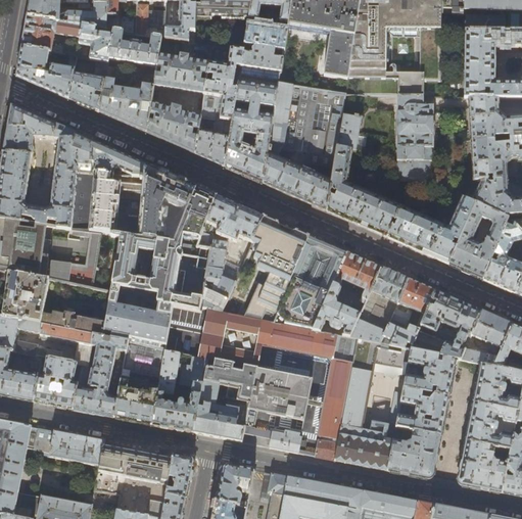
[(58,10),(59,0),(28,0),(28,3),(26,14),(82,22),(113,28),(123,30),(133,31),(135,32),(135,13),(116,13),(105,13),(105,1),(93,0),(93,11),(58,10)]
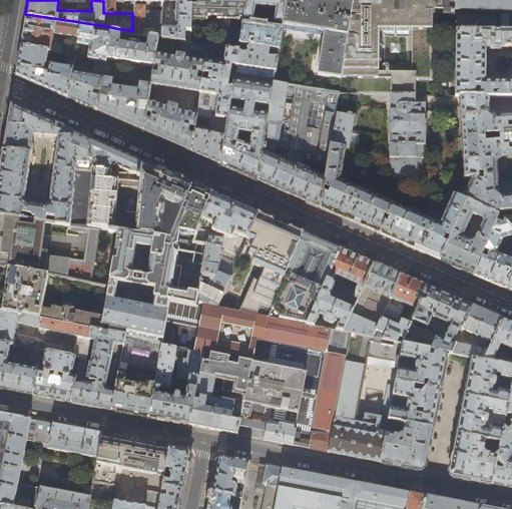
[(103,0),(103,1),(103,13),(114,13),(114,0),(130,0),(130,1),(133,1),(133,0),(103,0)]
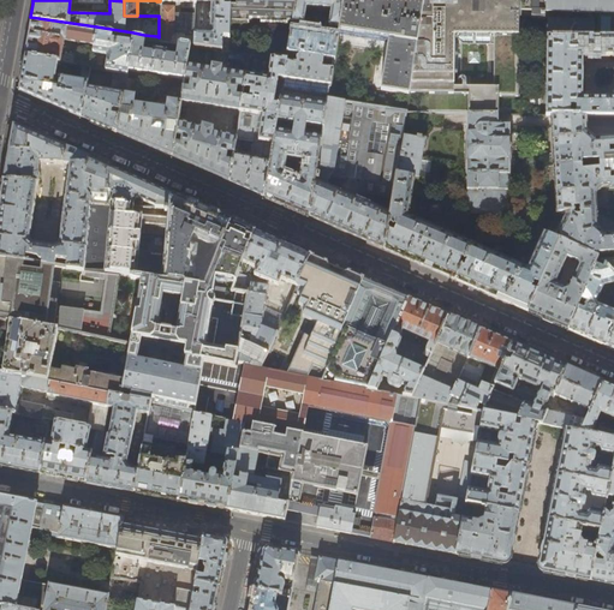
[(160,0),(160,1),(159,16),(159,37),(167,39),(178,40),(189,42),(194,42),(195,10),(173,10),(173,4),(168,3),(168,0),(180,0),(180,3),(189,3),(189,0),(160,0)]
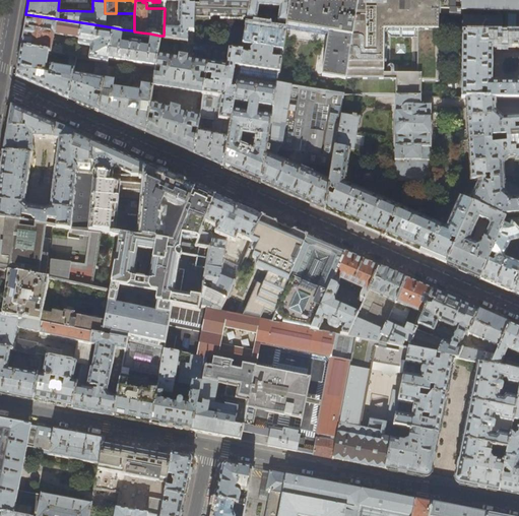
[(165,0),(165,8),(164,36),(192,41),(193,9),(193,2),(189,2),(189,0),(165,0)]
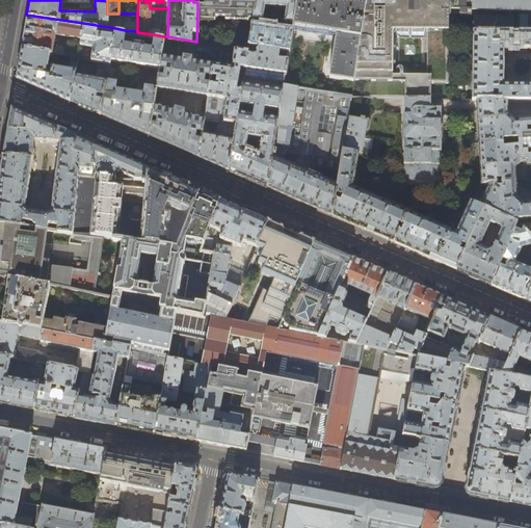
[(197,0),(197,2),(197,9),(253,12),(254,0),(197,0)]
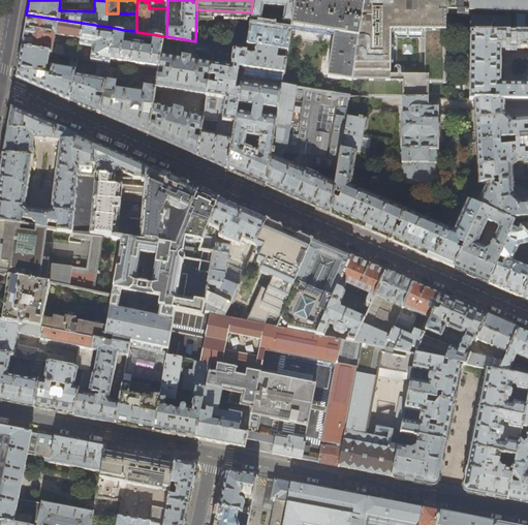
[(252,0),(251,12),(250,20),(256,20),(257,17),(260,18),(262,3),(276,4),(276,6),(279,6),(280,4),(284,4),(282,19),(291,21),(293,0),(252,0)]
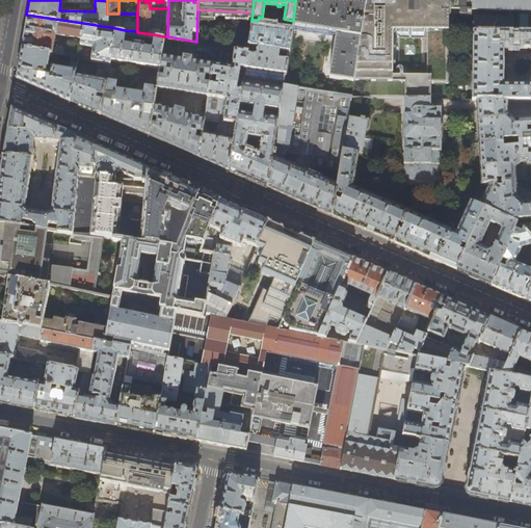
[(295,0),(293,21),(292,24),(336,30),(328,75),(353,78),(362,25),(365,0),(295,0)]
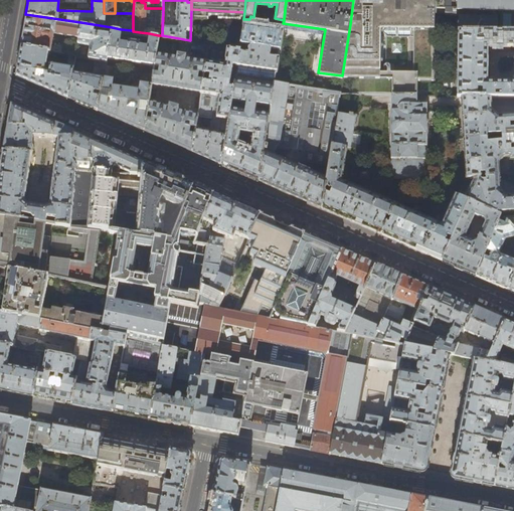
[(353,0),(350,24),(342,75),(339,91),(339,92),(390,92),(415,93),(415,75),(434,75),(434,10),(434,0),(353,0)]
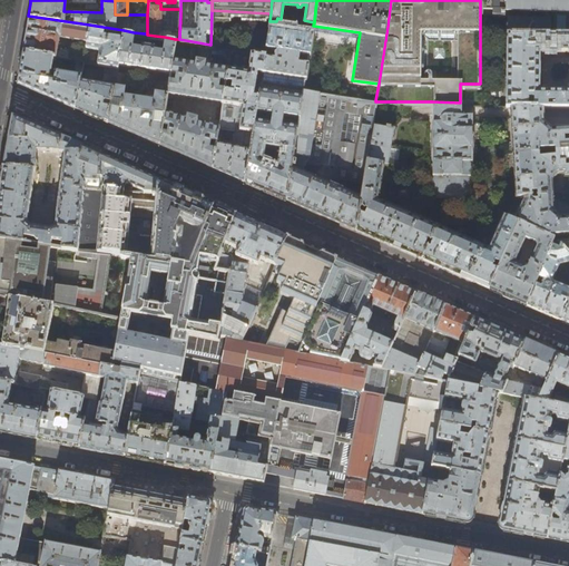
[(480,0),(480,11),(506,12),(506,30),(529,30),(535,30),(568,30),(568,0),(480,0)]
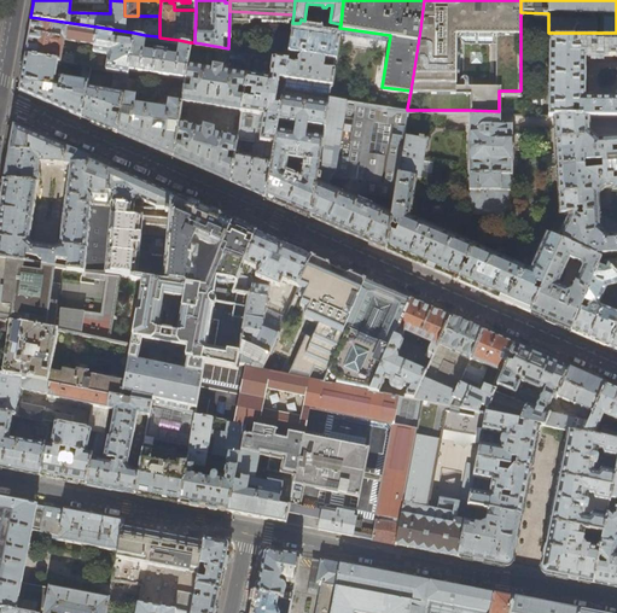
[(94,41),(97,27),(30,17),(28,33),(24,52),(57,57),(76,60),(77,52),(68,50),(59,53),(63,36),(94,41)]
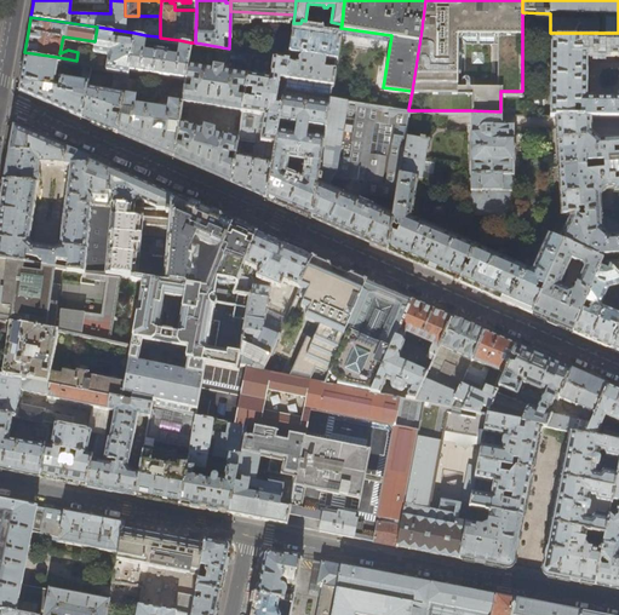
[(127,67),(135,33),(97,27),(95,41),(90,63),(90,64),(114,69),(110,87),(86,84),(81,114),(84,115),(116,128),(126,75),(127,67)]
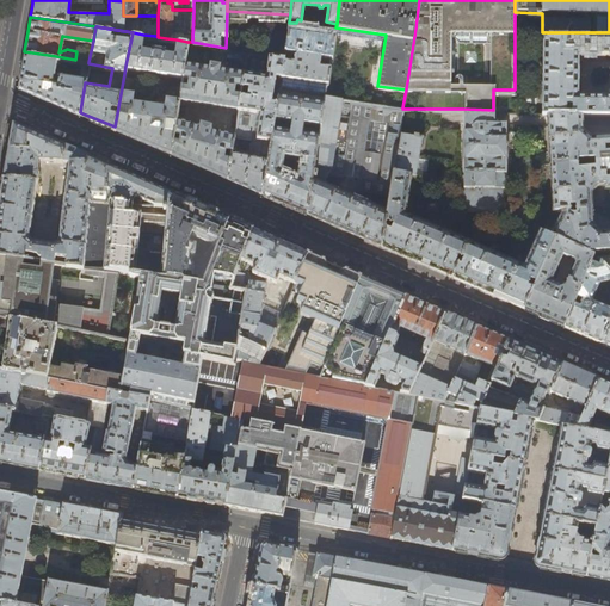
[(289,26),(284,49),(295,51),(293,60),(288,60),(289,56),(284,56),(283,56),(279,84),(326,91),(330,66),(318,63),(318,62),(320,61),(321,59),(321,56),(319,54),(331,56),(334,33),(289,26)]
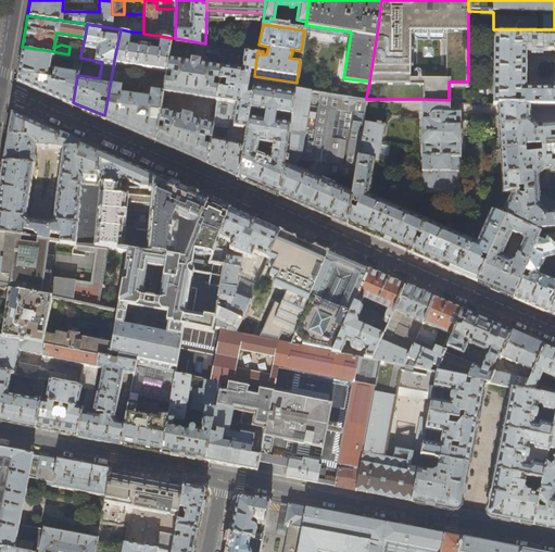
[(130,32),(121,29),(114,60),(166,67),(167,57),(171,38),(161,36),(160,48),(149,47),(149,44),(139,42),(139,45),(128,44),(130,32)]
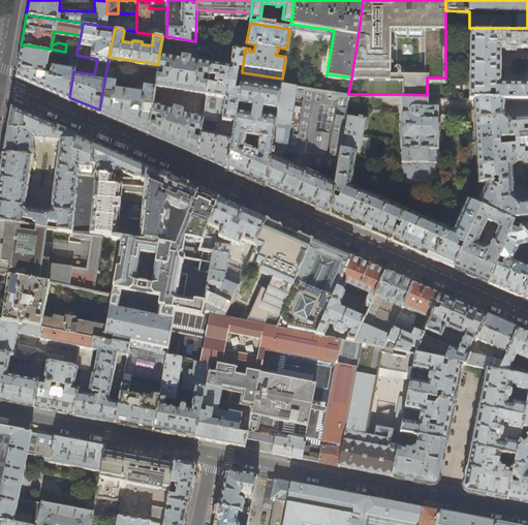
[(527,28),(496,28),(496,36),(491,36),(491,28),(469,28),(468,95),(472,95),(490,96),(490,88),(495,88),(495,96),(503,96),(527,96),(527,28)]
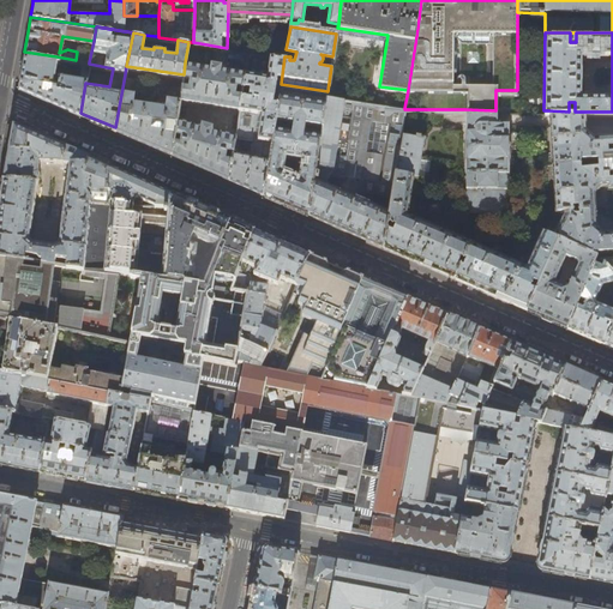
[(53,79),(56,56),(24,52),(22,66),(18,85),(41,95),(62,104),(80,113),(85,83),(89,64),(89,62),(82,61),(79,73),(77,72),(76,76),(60,72),(58,73),(56,80),(53,79)]
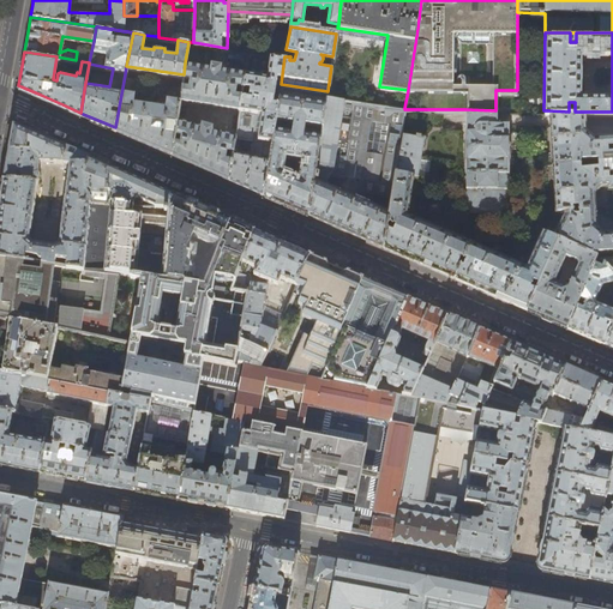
[(284,56),(268,54),(264,76),(246,72),(240,108),(235,134),(251,137),(248,152),(242,152),(242,149),(236,148),(236,143),(233,143),(228,176),(242,184),(263,192),(281,84),(284,56)]
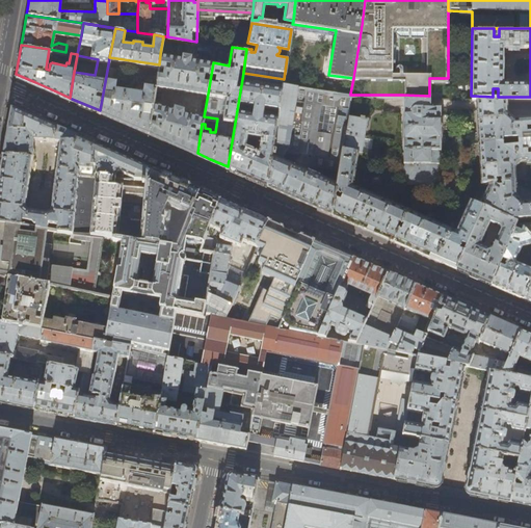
[(208,94),(213,62),(160,54),(159,64),(158,73),(156,84),(208,94)]
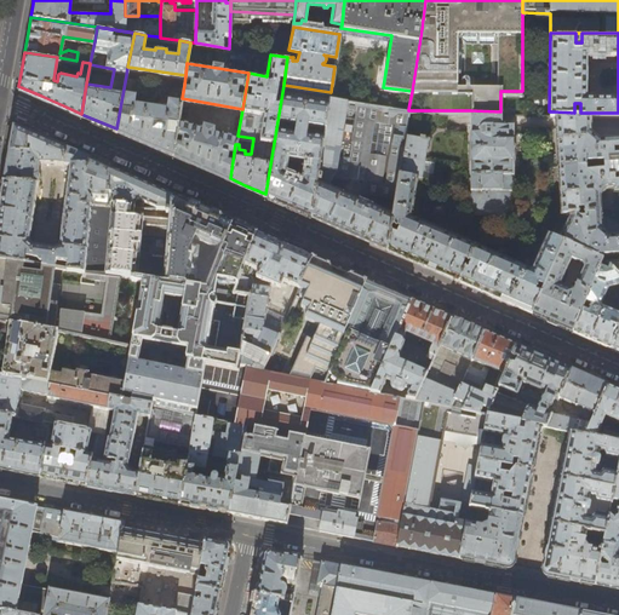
[(138,76),(126,75),(116,128),(144,142),(172,154),(178,120),(182,98),(184,85),(171,82),(167,107),(135,102),(138,76)]
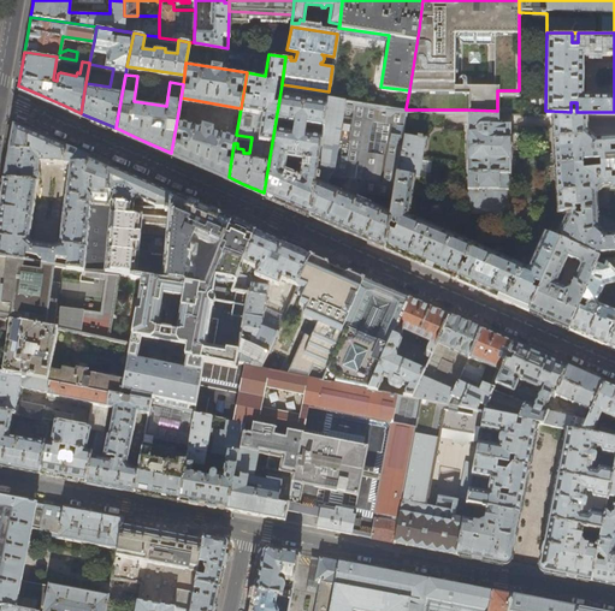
[(327,96),(329,92),(282,84),(264,193),(283,201),(309,213),(327,96)]
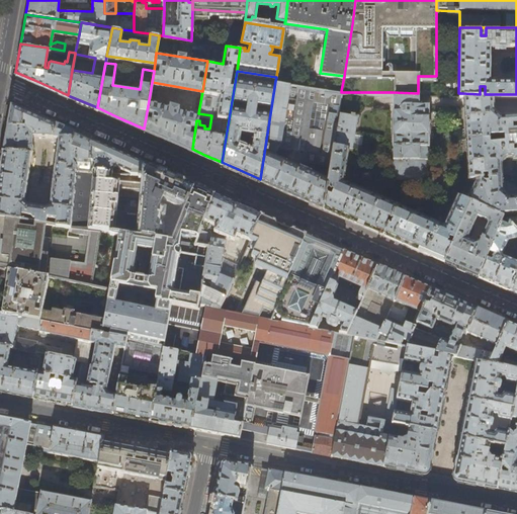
[(333,144),(338,111),(341,92),(341,91),(275,81),(260,179),(287,191),(323,206),(326,190),(326,185),(333,144)]
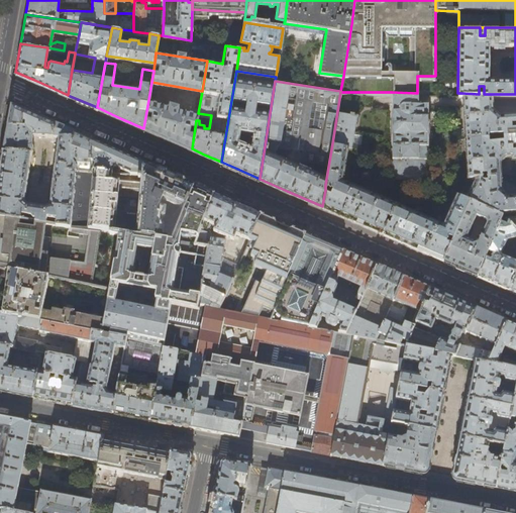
[(417,101),(417,93),(392,92),(391,142),(391,156),(392,156),(391,177),(425,177),(425,157),(425,156),(425,143),(426,142),(427,102),(417,101)]
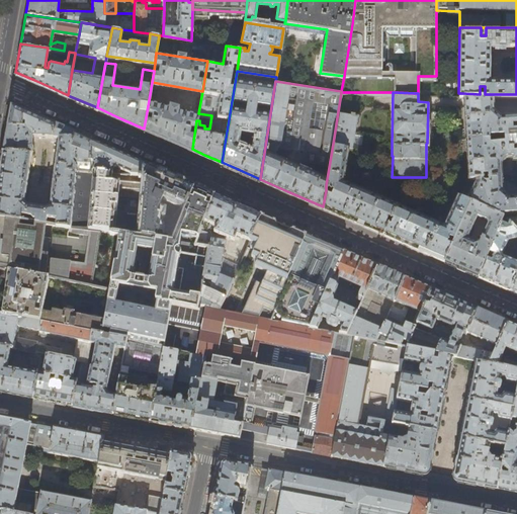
[(485,94),(480,94),(462,93),(467,176),(474,175),(482,175),(482,171),(487,170),(487,174),(501,174),(500,160),(505,154),(511,154),(511,156),(516,156),(516,164),(516,111),(499,112),(493,107),(493,94),(485,94)]
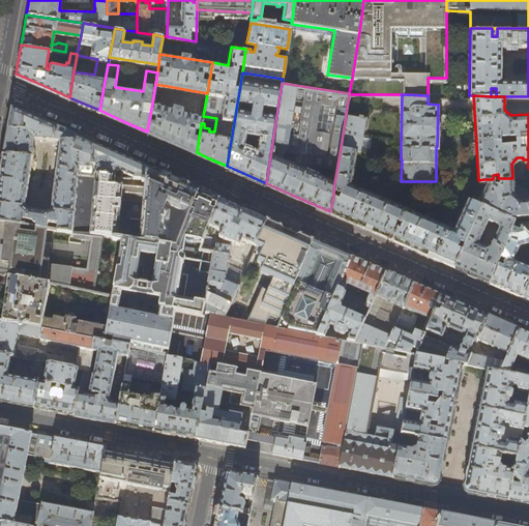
[(171,108),(152,103),(147,132),(169,141),(197,152),(201,123),(203,116),(182,111),(182,109),(172,106),(171,108)]
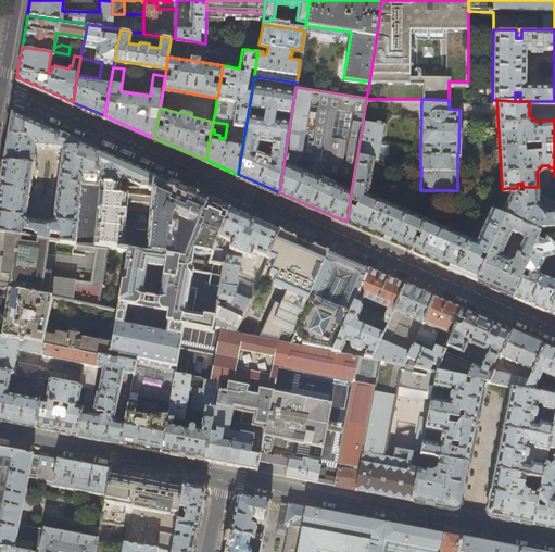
[(53,127),(11,109),(11,110),(7,134),(0,166),(0,229),(74,241),(75,241),(80,179),(96,180),(98,147),(53,127)]
